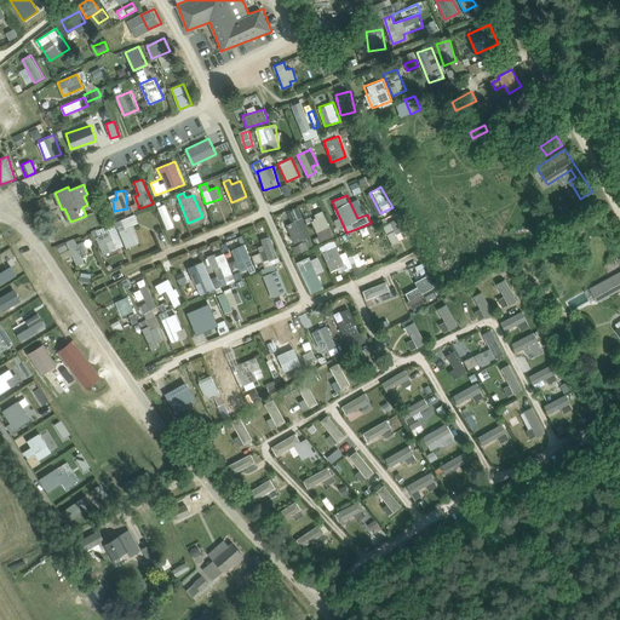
[(166,204),(158,207),(166,229),(174,227),(166,204)]
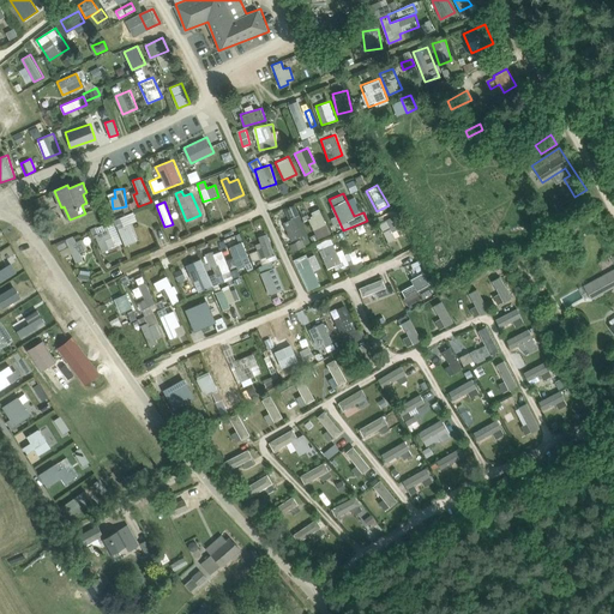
[(294,241),(289,242),(292,251),(309,245),(296,204),(283,209),(294,241)]
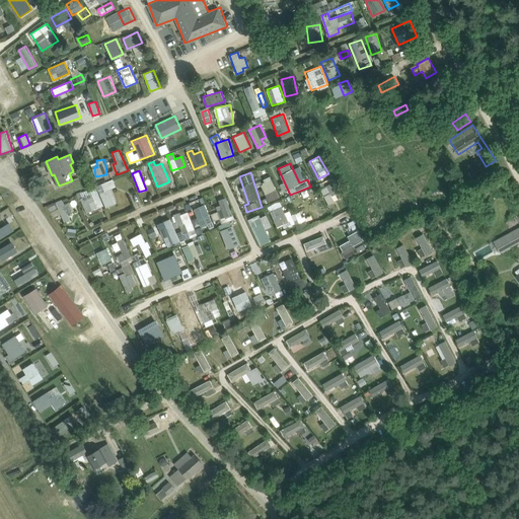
[(269,202),(280,197),(271,177),(260,182),(269,202)]
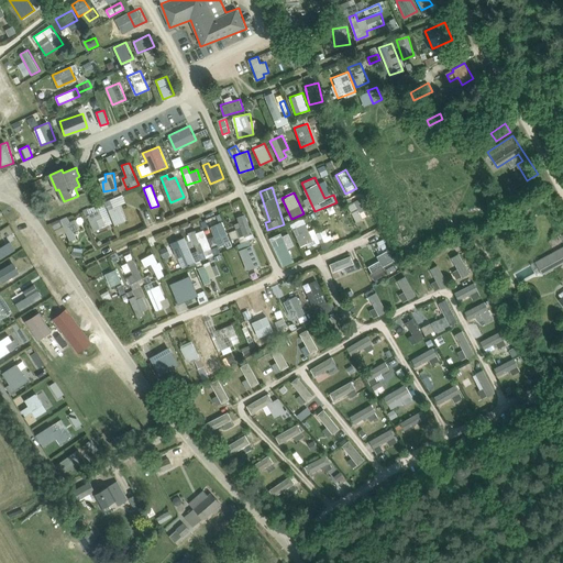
[(122,194),(85,210),(94,231),(114,222),(116,225),(128,220),(121,205),(127,202),(122,194)]
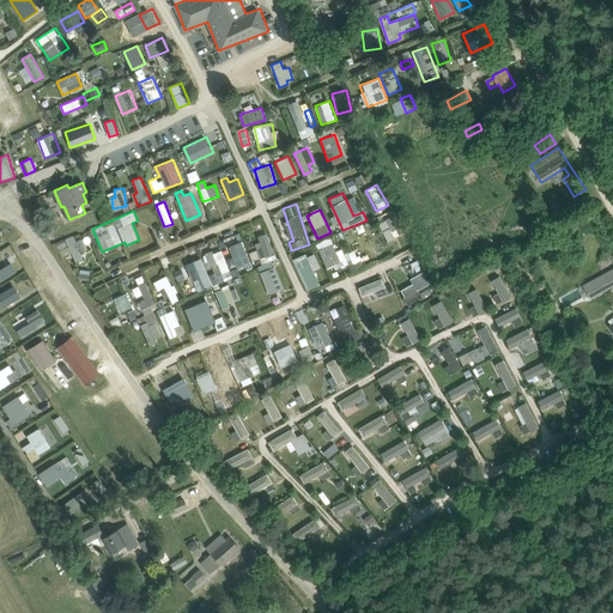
[(388,242),(395,238),(392,230),(400,226),(394,216),(380,223),(388,242)]
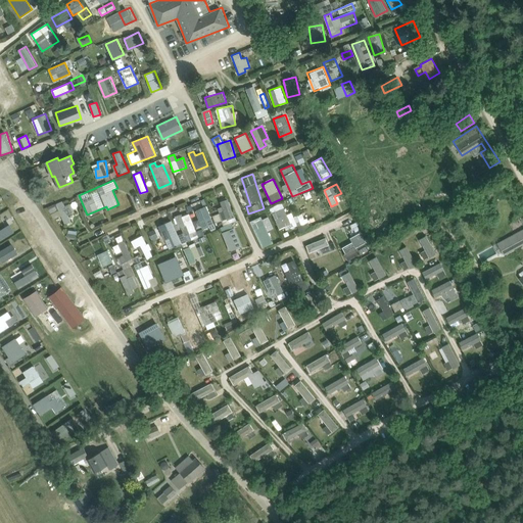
[(214,215),(216,225),(235,221),(229,198),(222,200),(225,211),(214,215)]
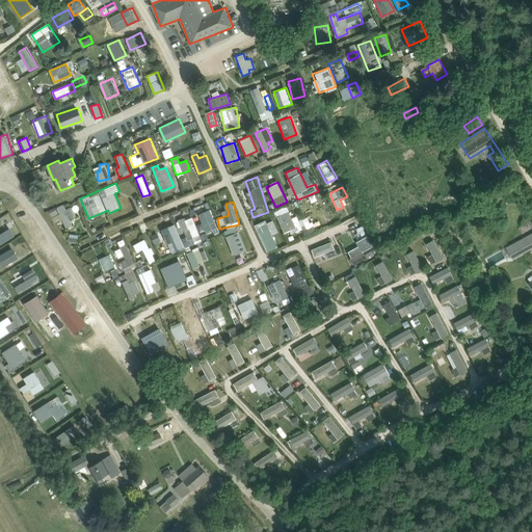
[(72,207),(65,209),(63,204),(58,206),(65,229),(73,225),(70,217),(75,215),(72,207)]
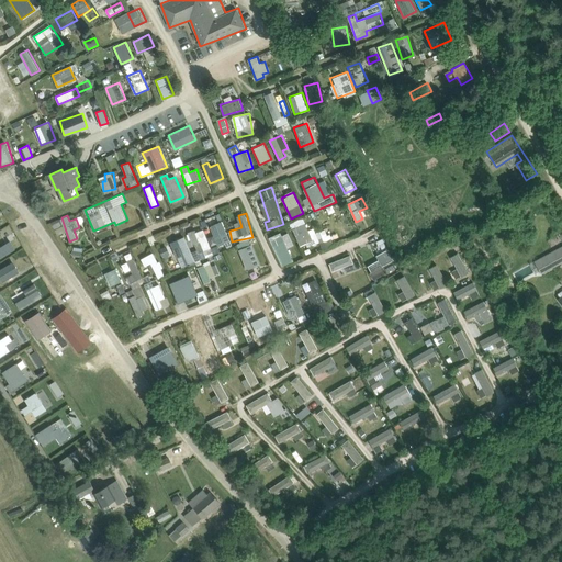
[(302,217),(290,224),(300,245),(313,239),(302,217)]
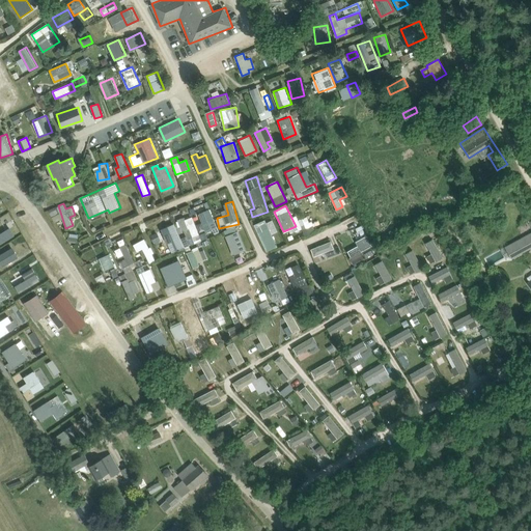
[(211,208),(198,213),(205,231),(217,227),(211,208)]
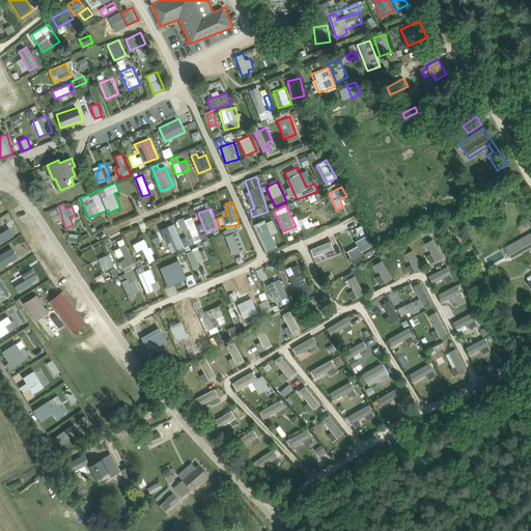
[(185,236),(182,239),(185,247),(201,241),(192,215),(178,220),(185,236)]
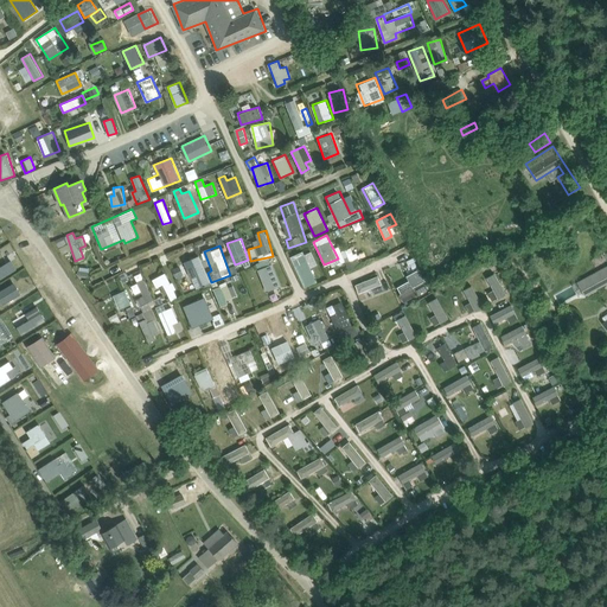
[(292,255),(304,287),(317,282),(305,250),(292,255)]
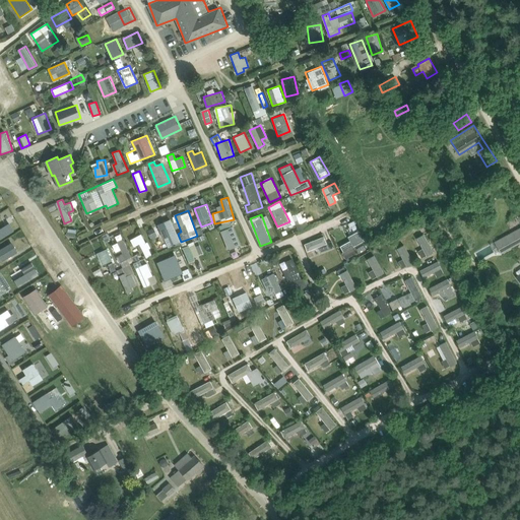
[(267,214),(262,216),(266,229),(271,226),(267,214)]
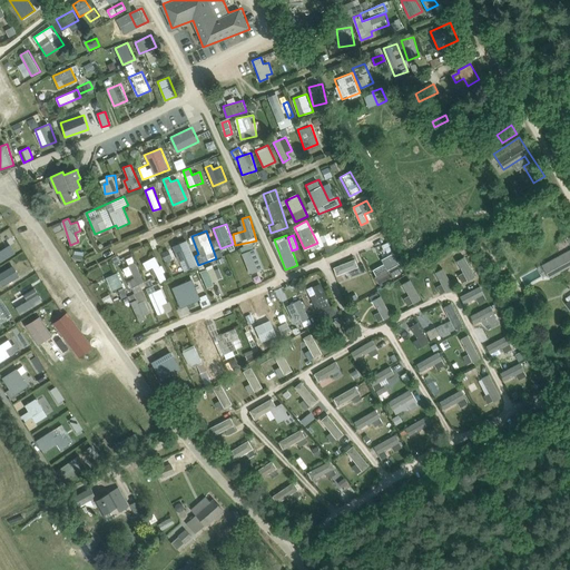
[(187,241),(174,246),(184,271),(197,265),(187,241)]
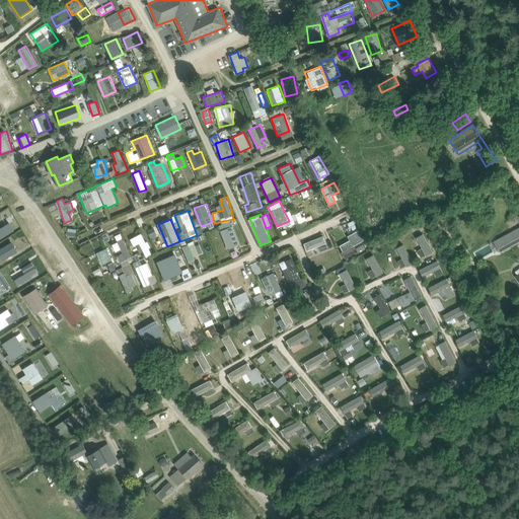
[(0,227),(0,238),(15,232),(11,223),(0,227)]
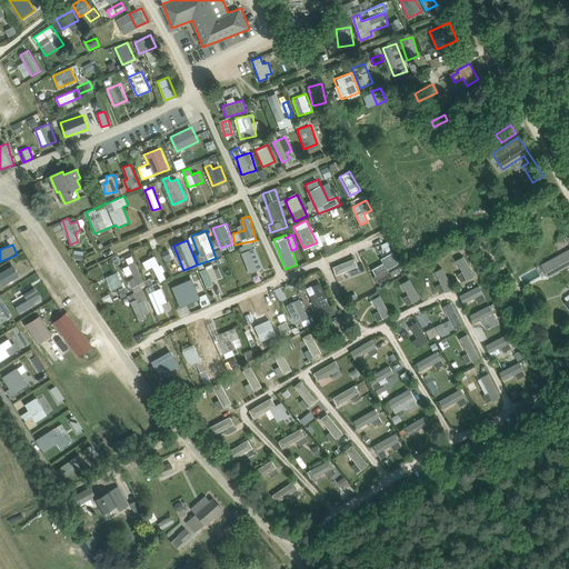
[(257,247),(242,251),(248,272),(262,269),(257,247)]
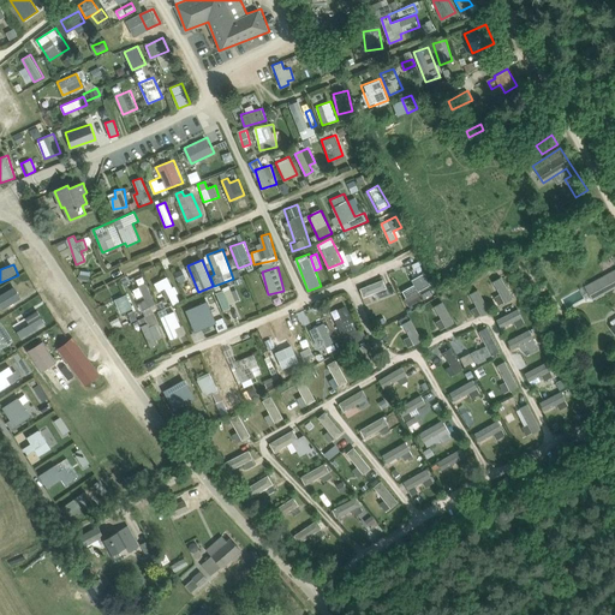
[(174,274),(181,284),(190,278),(184,268),(174,274)]
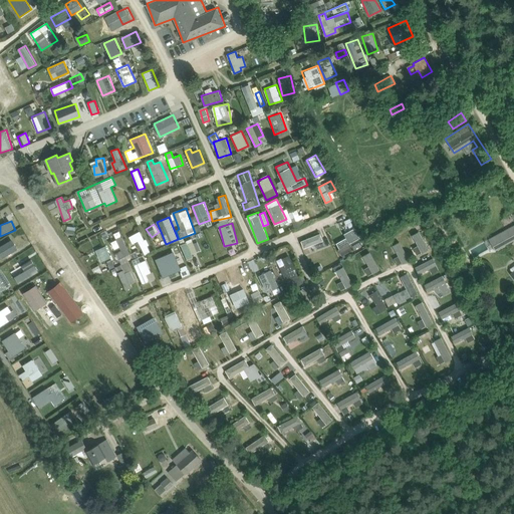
[(513,226),(513,227),(489,240),(495,251),(513,239),(513,226)]
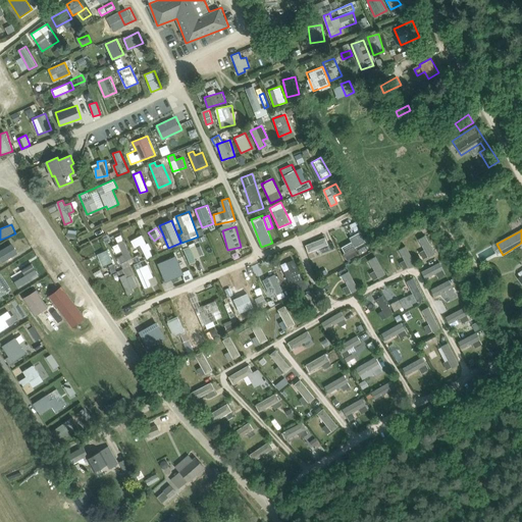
[(343,253),(349,263),(370,250),(359,231),(350,238),(355,246),(343,253)]
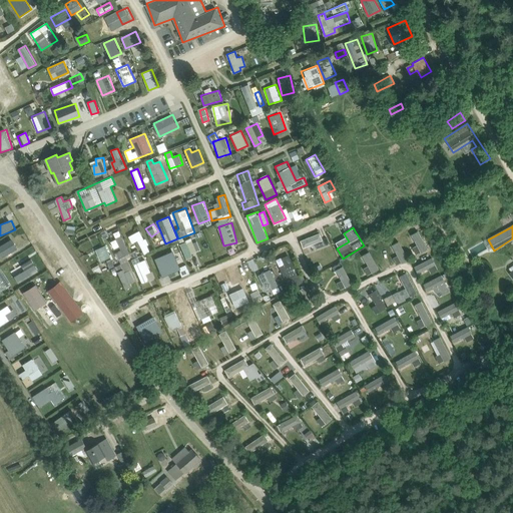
[(139,230),(129,235),(140,255),(150,249),(139,230)]
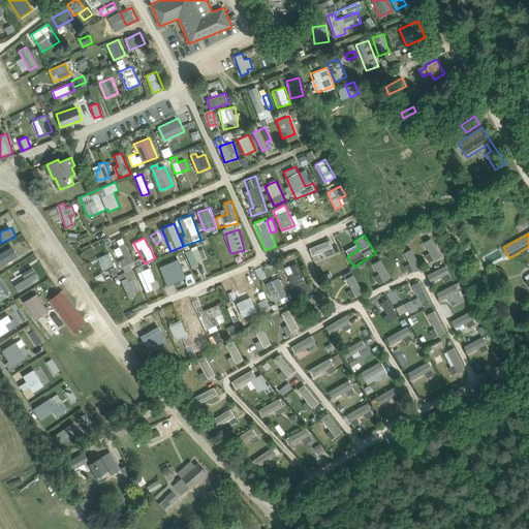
[(425,242),(433,259),(441,256),(432,238),(425,242)]
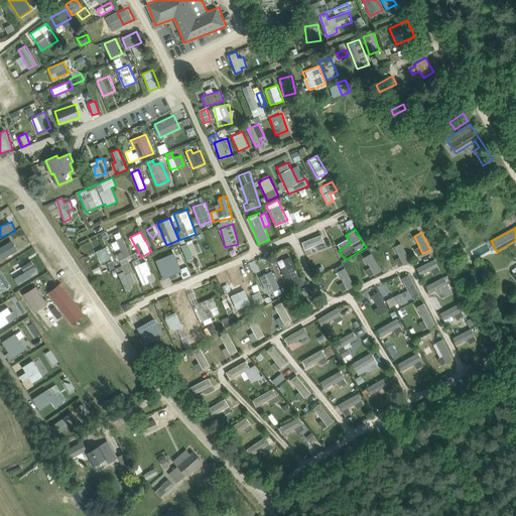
[(323,235),(302,240),(304,249),(317,245),(318,248),(326,246),(323,235)]
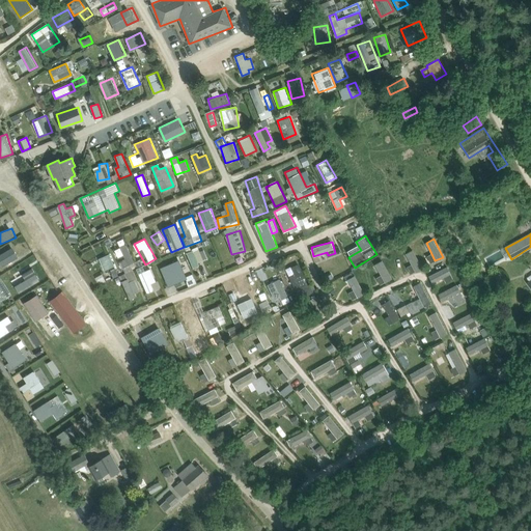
[(128,244),(121,246),(124,259),(120,260),(122,267),(134,262),(128,244)]
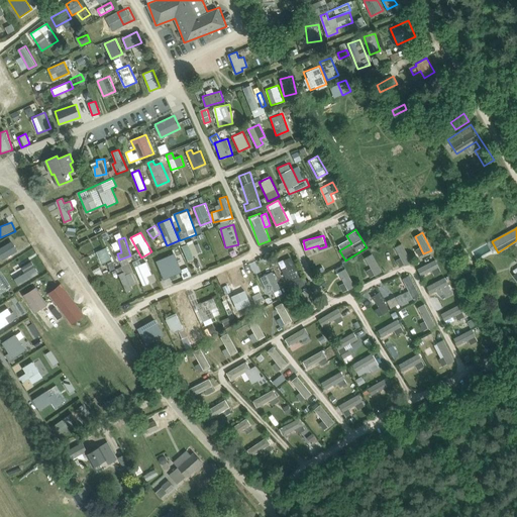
[(199,253),(203,251),(198,239),(194,241),(199,253)]
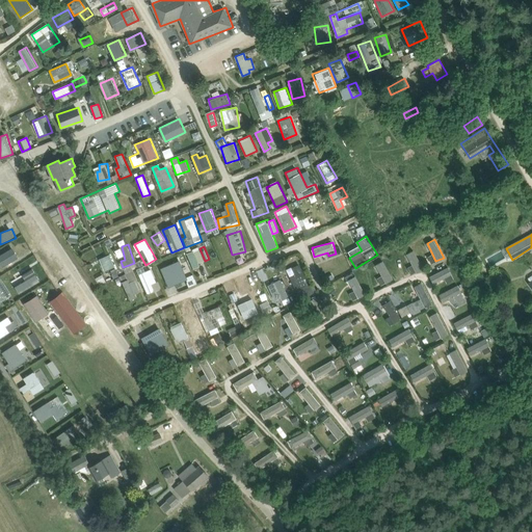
[(187,254),(193,267),(205,262),(198,248),(187,254)]
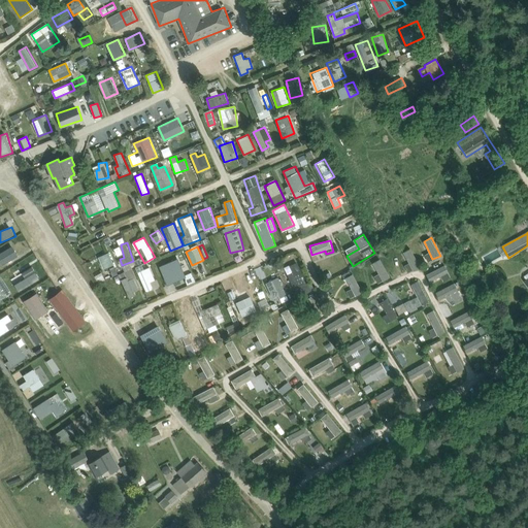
[(414,270),(421,266),(410,248),(403,252),(414,270)]
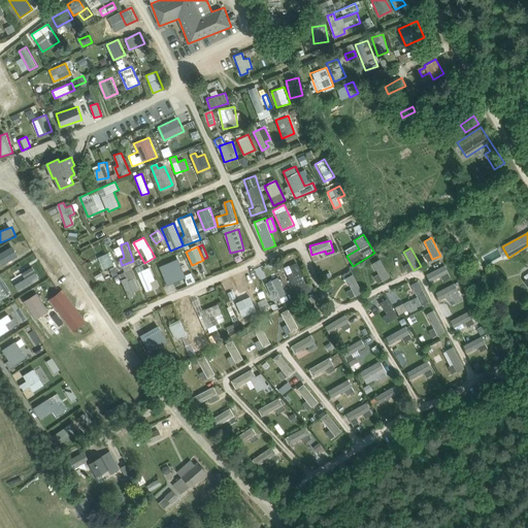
[(121,249),(116,252),(119,259),(124,257),(121,249)]
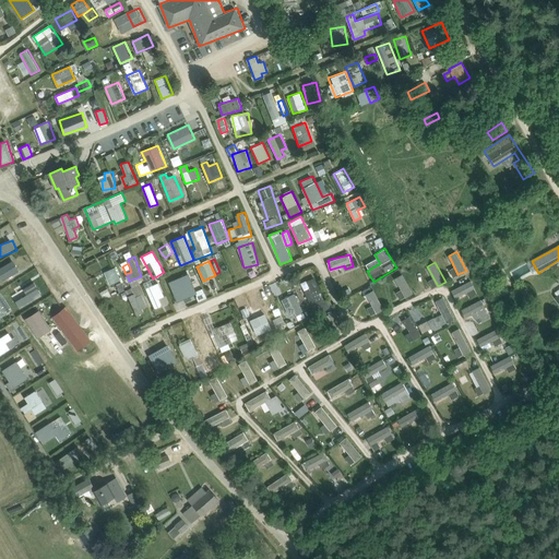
[(104,271),(109,285),(121,281),(116,266),(104,271)]
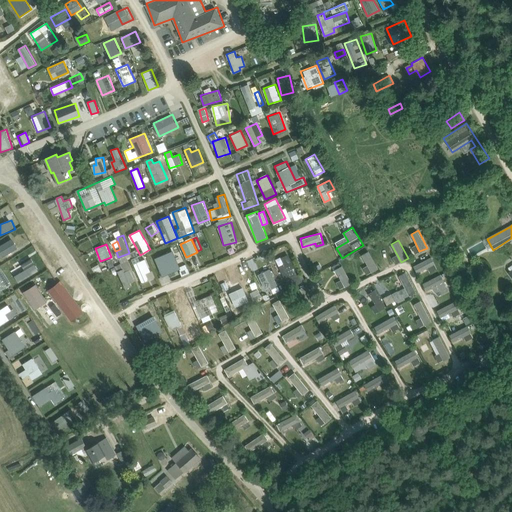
[(162,276),(181,268),(173,250),(154,258),(162,276)]
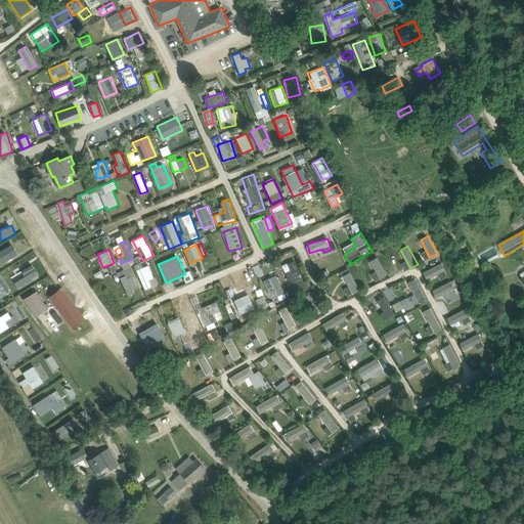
[(372,273),(375,280),(387,275),(379,257),(370,260),(376,271),(372,273)]
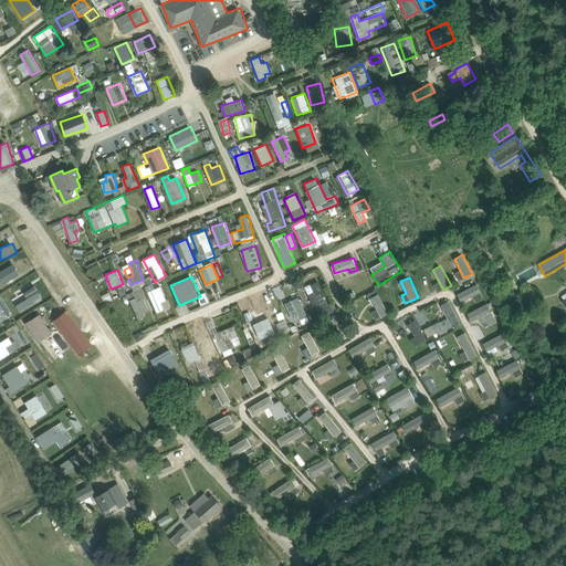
[(321,281),(312,283),(315,293),(310,294),(317,317),(332,313),(321,281)]
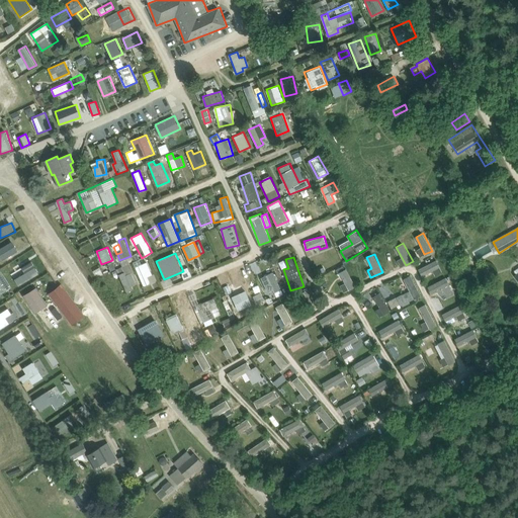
[(135,261),(142,285),(155,282),(149,261),(140,264),(139,260),(135,261)]
